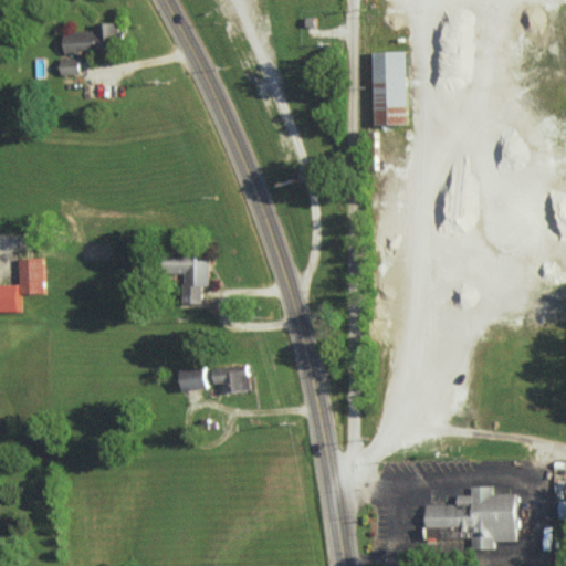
[(118,22),(94,23),(94,31),(63,32),(64,52),(108,51),(108,42),(118,42),(118,22)]
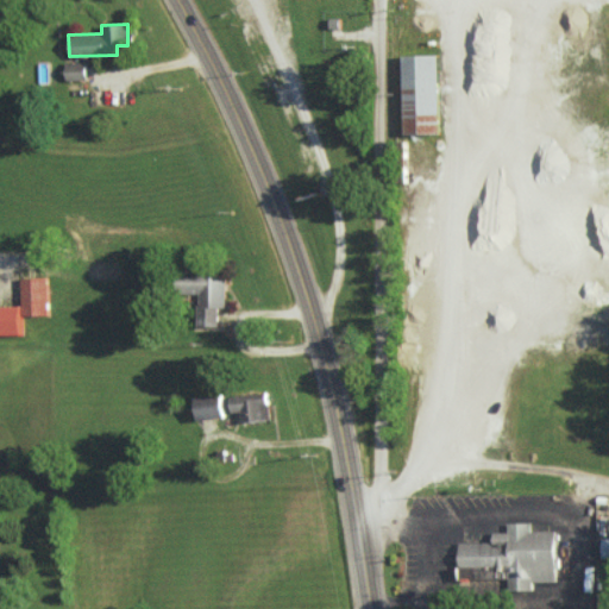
[(402,56),(403,135),(439,133),(438,55),(402,56)]
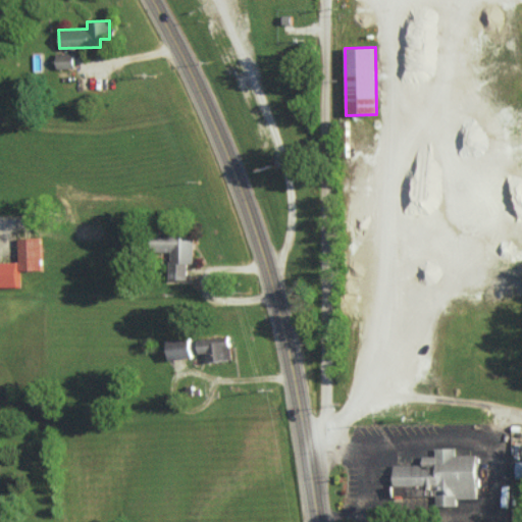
[(72,68),(73,53),(56,53),(55,68),(72,68)]
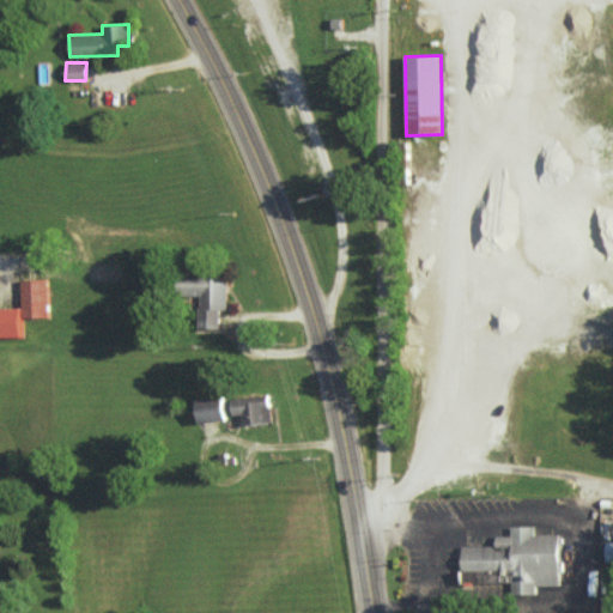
[(219,328),(219,309),(226,309),(226,271),(178,271),(178,296),(199,296),(199,328),(219,328)]
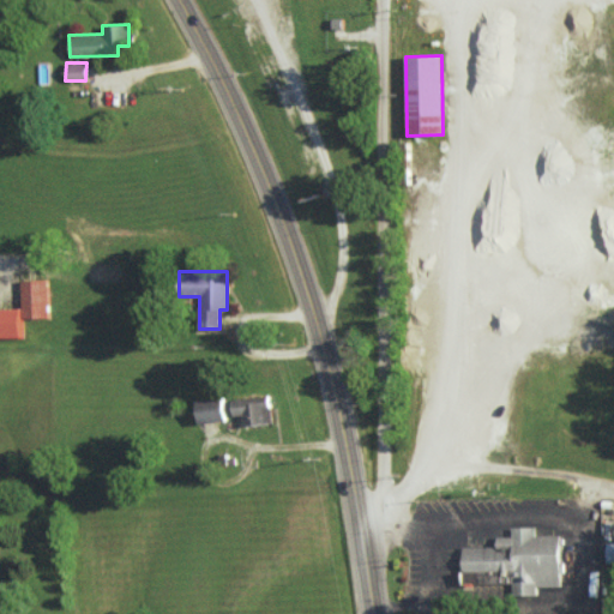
[(0,337),(23,337),(22,319),(49,318),(48,280),(20,280),(22,308),(0,308),(0,337)]
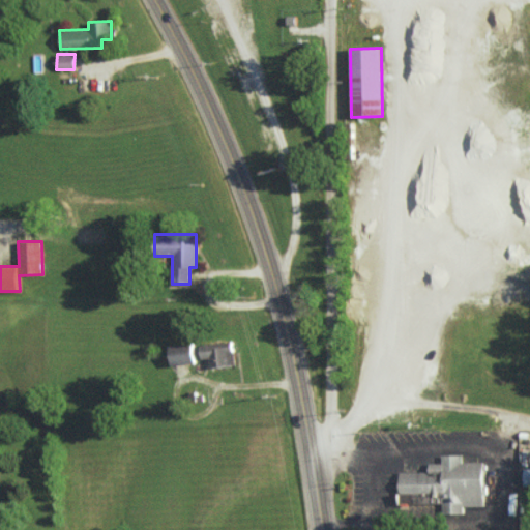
[(200,345),(201,359),(209,358),(210,367),(235,365),(232,342),(200,345)]
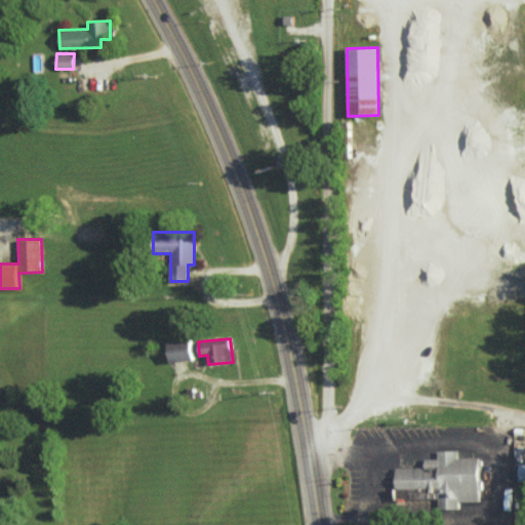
[(168,361),(192,360),(191,339),(167,341),(168,361)]
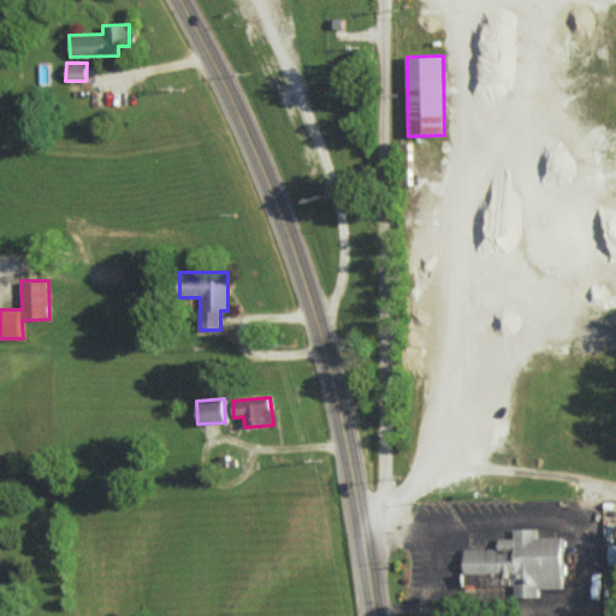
[(466,550),(499,549),(499,539),(515,539),(514,529),(538,529),(538,538),(563,538),(564,588),(539,590),(540,598),(515,598),(515,586),(466,586),(466,550)]
